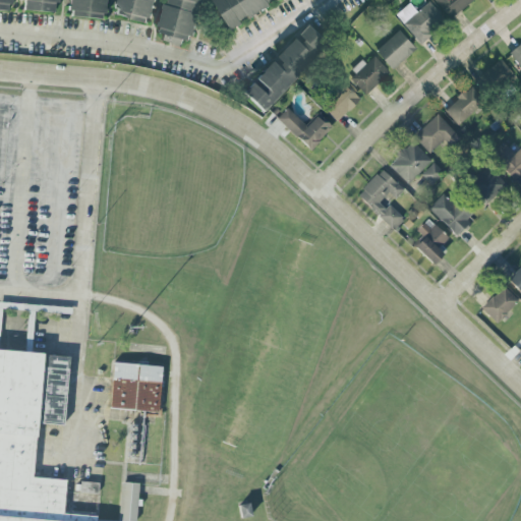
[(0,0),(0,10),(11,11),(11,0),(0,0)]
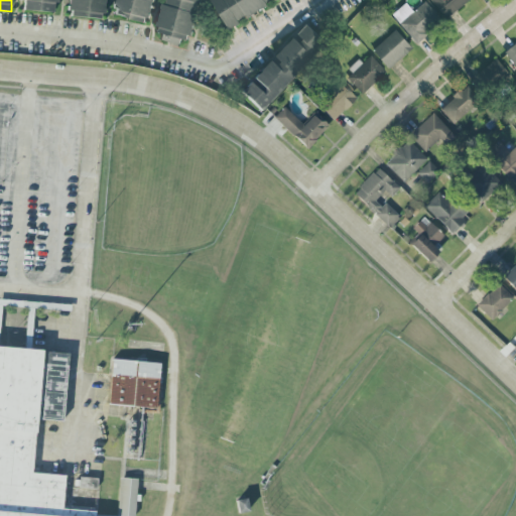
[(22,0),(22,11),(55,13),(55,0),(22,0)]
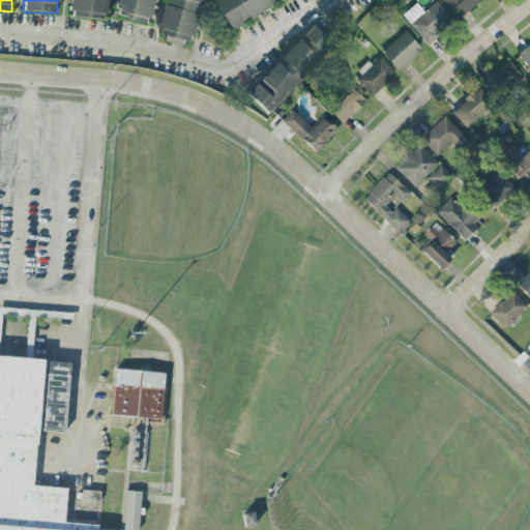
[(107,20),(108,0),(71,0),(71,18),(107,20)]
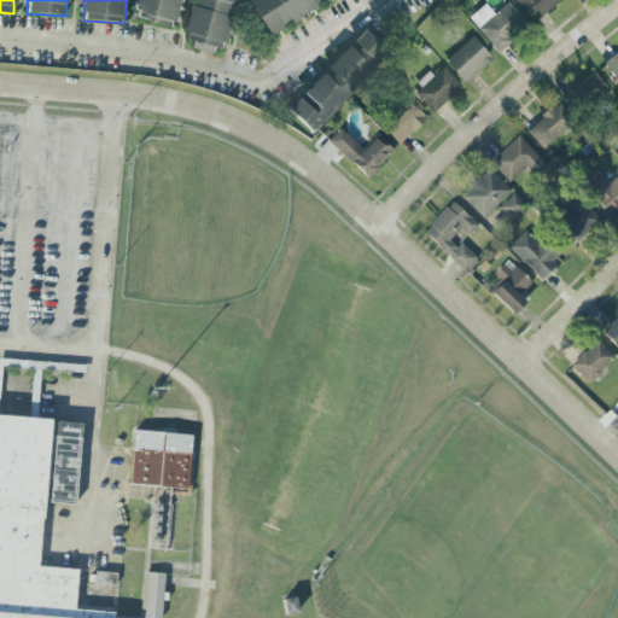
[(182,0),(140,0),(136,19),(178,28),(182,0)]
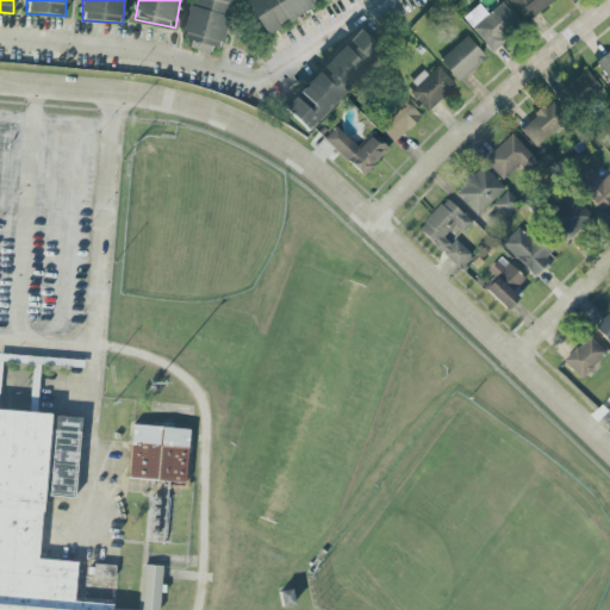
[(234,0),(192,0),(184,38),(192,39),(190,48),(222,55),(234,0)]
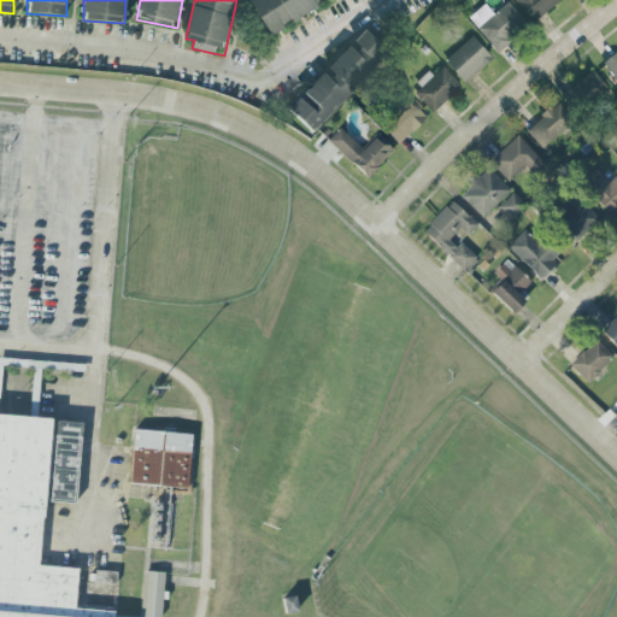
[(250,0),(269,35),(318,7),(317,4),(324,0),(250,0)]
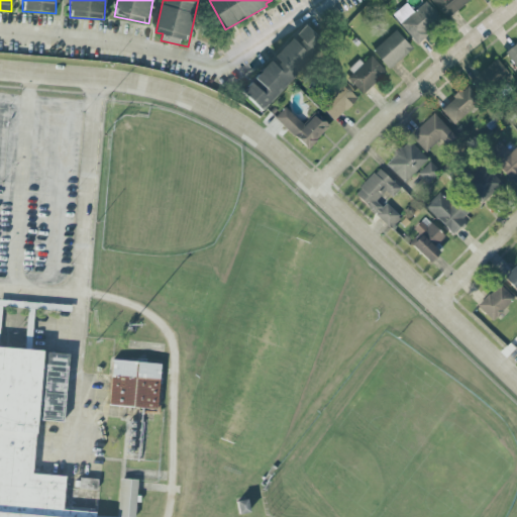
[(431,0),(446,19),(470,0),(431,0)]
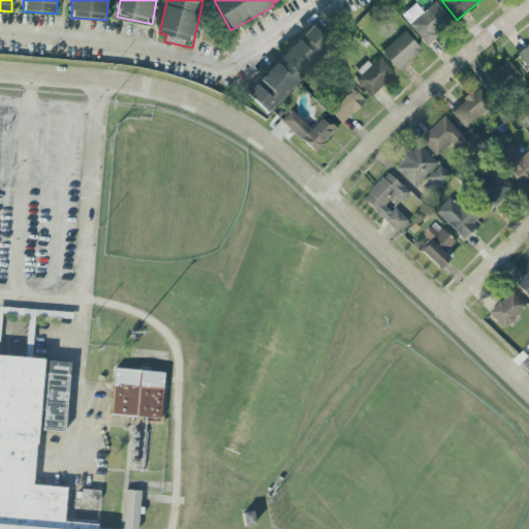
[(402,13),(425,43),(453,23),(436,1),(423,11),(416,3),(402,13)]
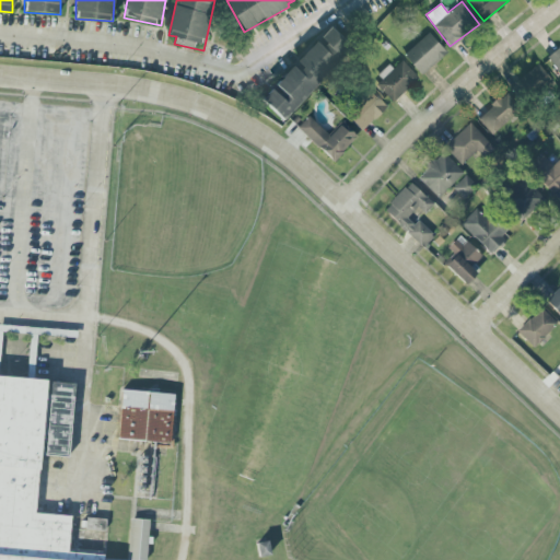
[(282,120),(352,45),(331,25),(260,101),(282,120)]
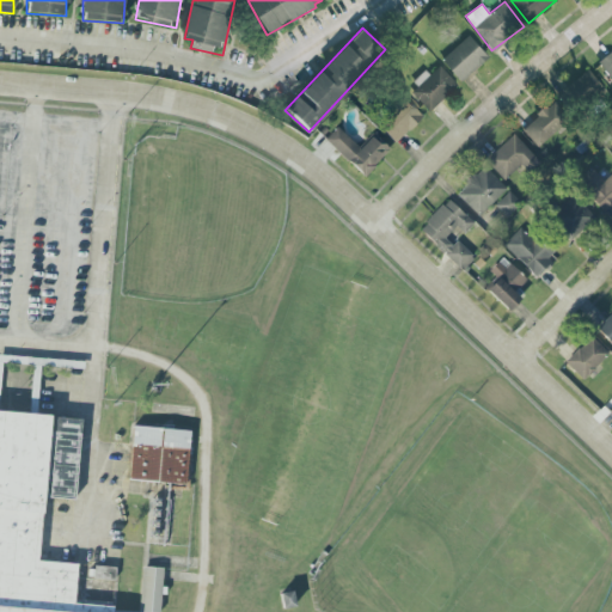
[(461,81),(489,56),(469,35),(441,60),(461,81)]
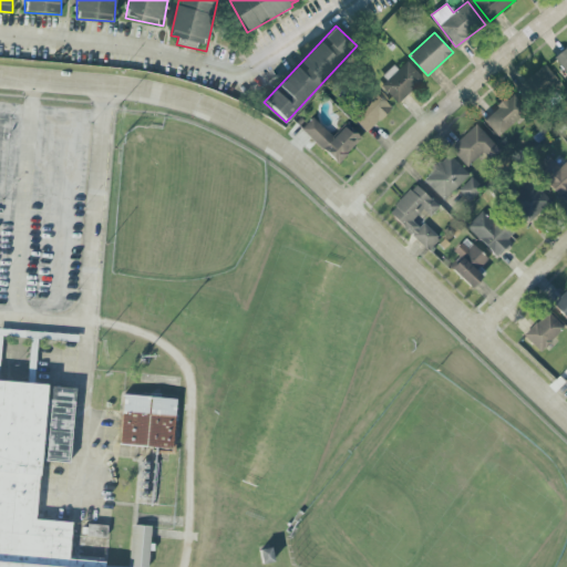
[(566,75),(566,47),(554,59),(566,75)]
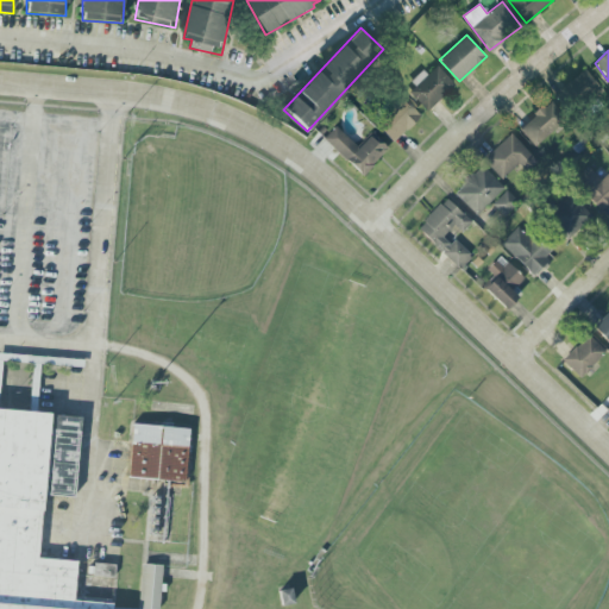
[(456,85),(438,66),(409,92),(427,111),(456,85)]
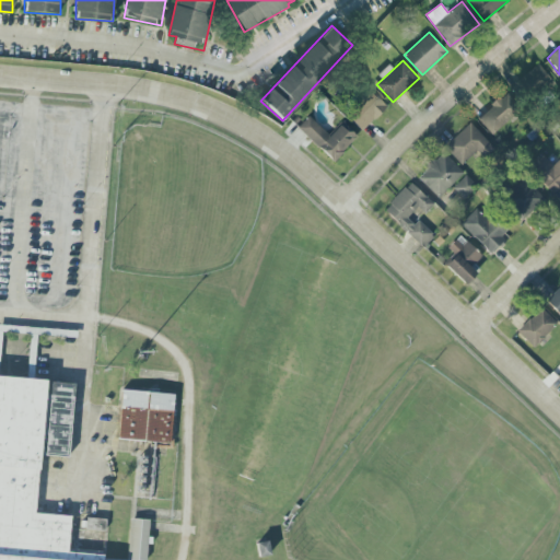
[(511,88),(527,106),(553,81),(537,63),(511,88)]
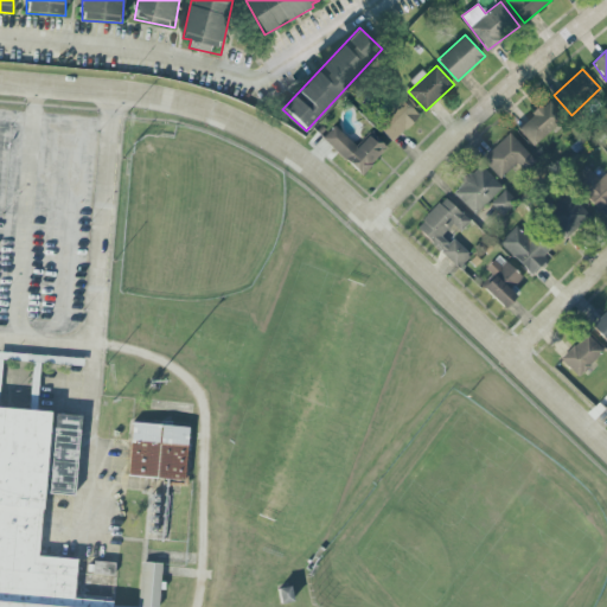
[(419,116),(401,98),(374,125),(391,142),(419,116)]
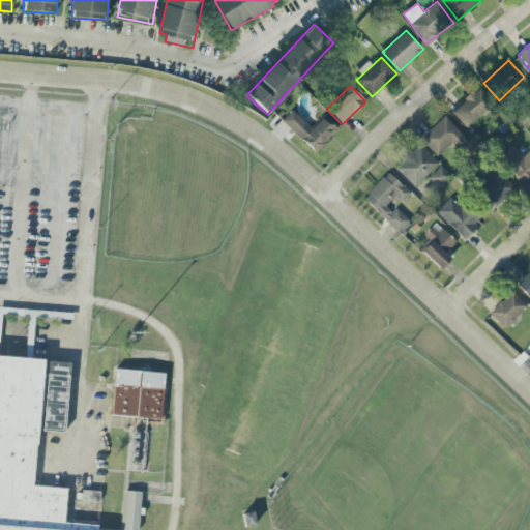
[(466,128),(494,102),(479,87),(451,113),(466,128)]
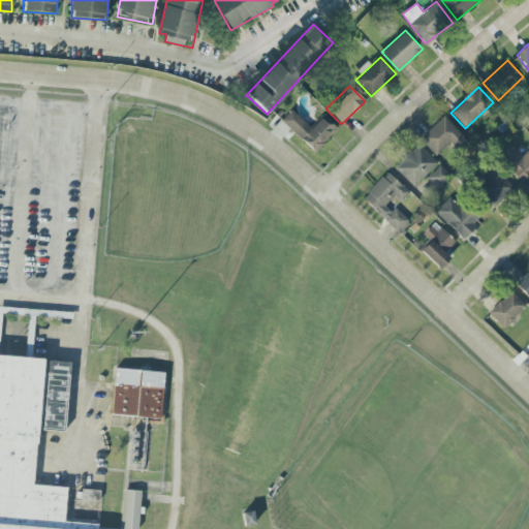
[(310,128),(291,111),(281,122),(315,153),(337,129),(322,116),(310,128)]
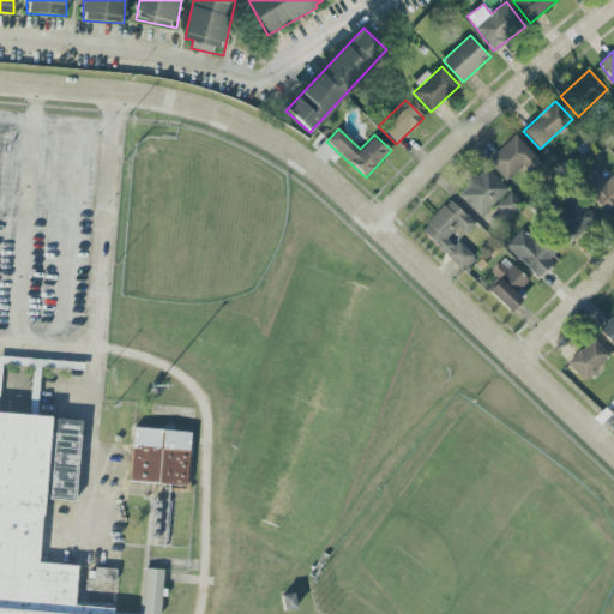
[(541,163),(515,136),(487,162),(506,181),(522,167),(529,174),(541,163)]
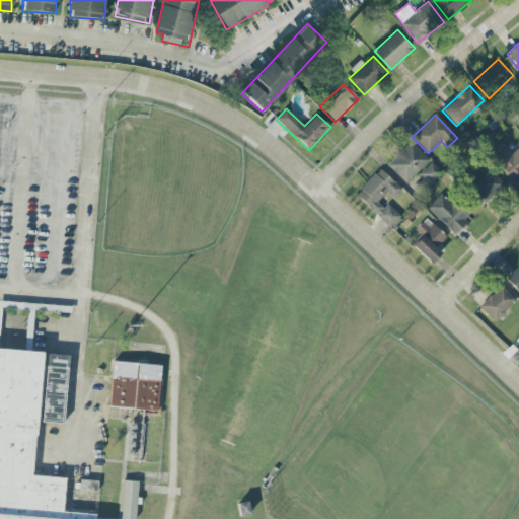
[(406,184),(430,161),(410,141),(386,164),(406,184)]
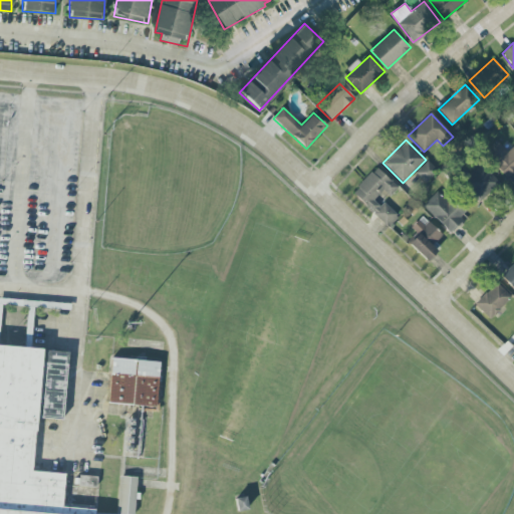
[(513,146),(507,153),(496,142),(483,154),(507,179),(513,173),(513,146)]
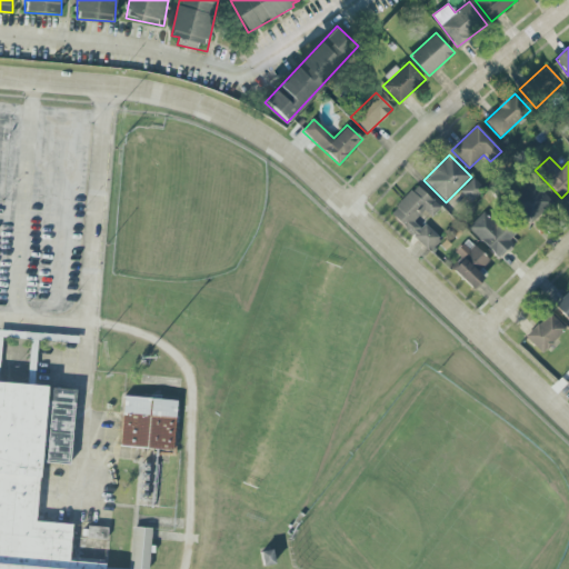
[(485,190),(472,178),(459,191),(471,203),(485,190)]
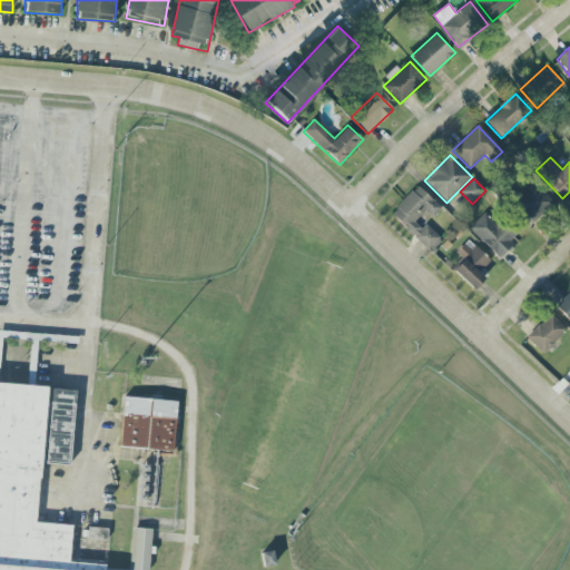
[(552,204),(533,183),(510,204),(528,225),(552,204)]
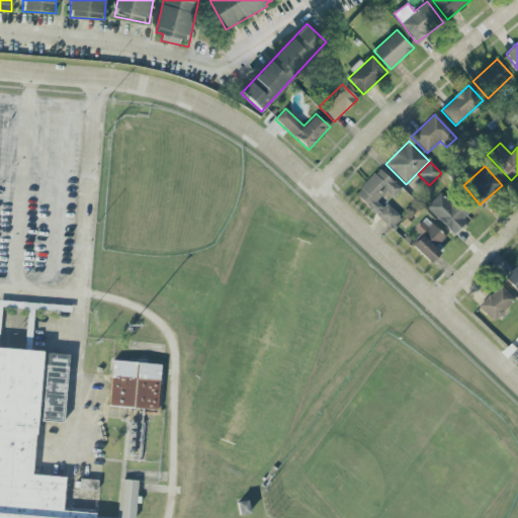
[(354,195),(391,230),(400,220),(378,200),(386,192),(393,198),(401,189),(378,168),(354,195)]
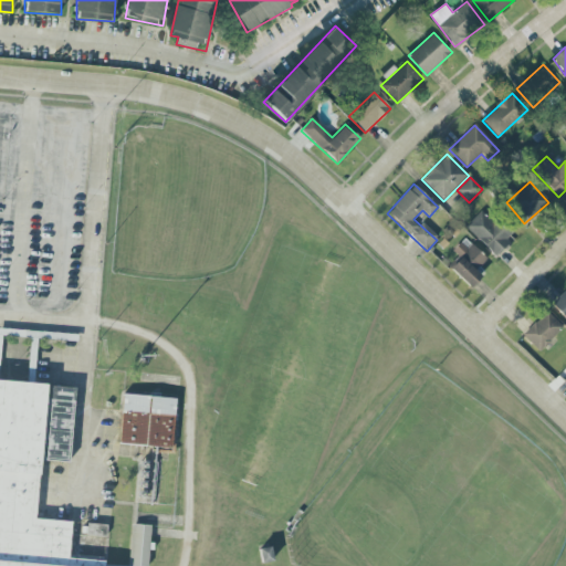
[(483,208),(464,228),(496,258),(515,238),(483,208)]
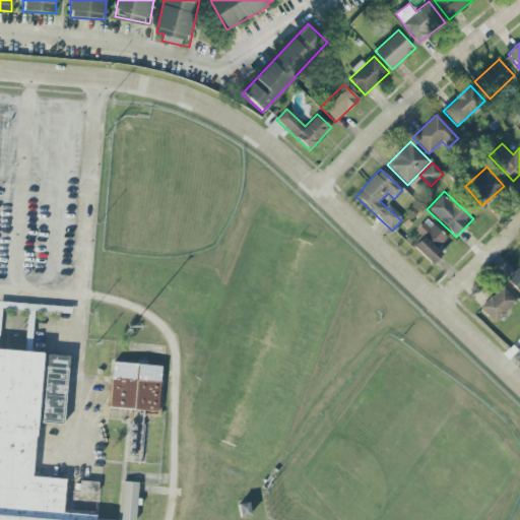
[(415,232),(420,236),(411,247),(432,265),(442,254),(436,249),(447,238),(427,219),(415,232)]
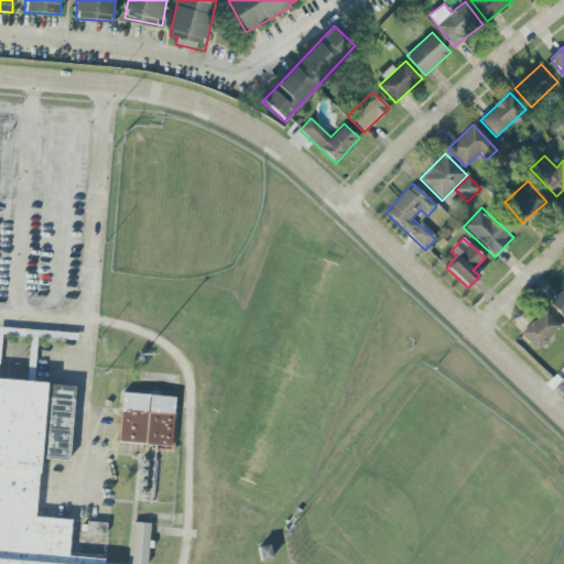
[(563,318),(563,289),(550,303),(563,318)]
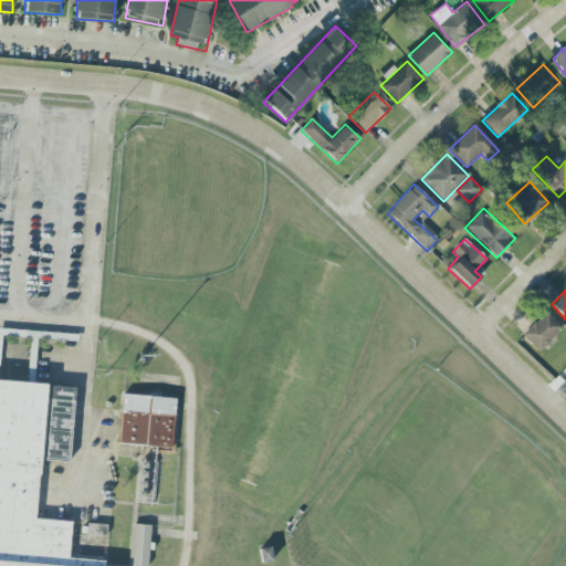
[(540,352),(563,327),(545,311),(522,336),(540,352)]
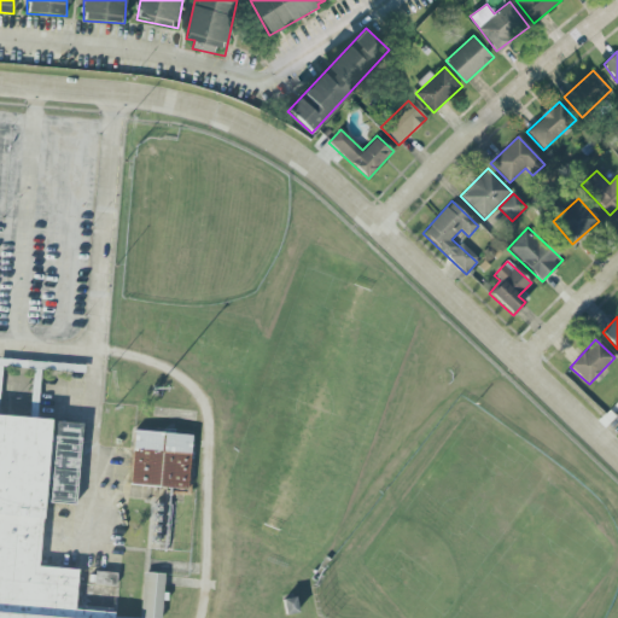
[(0,617),(0,421),(81,431),(76,508),(41,505),(35,566),(80,571),(76,613),(130,617),(129,617),(0,617)]
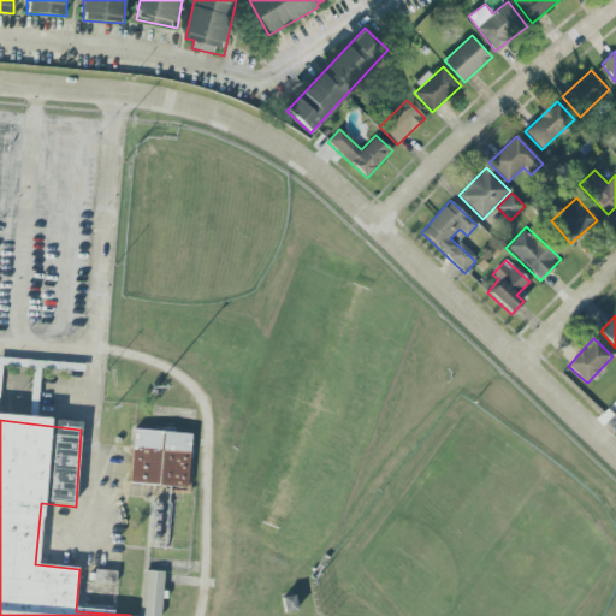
[(134,433),(193,438),(189,493),(128,487),(134,433)]
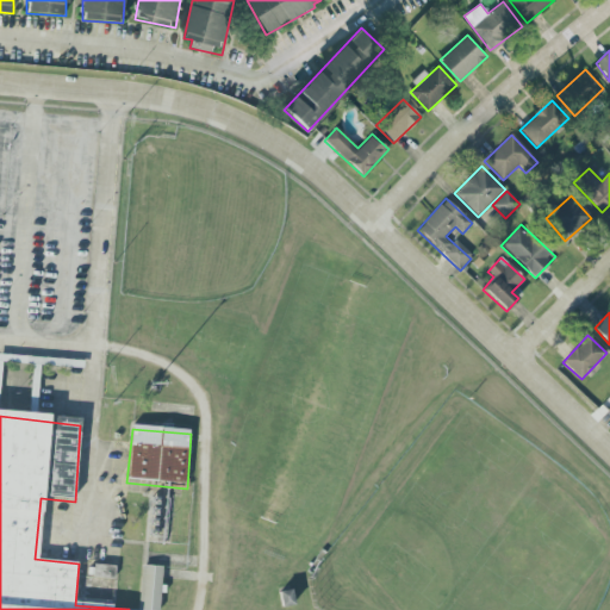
[(149,495),(147,541),(167,542),(170,487),(186,489),(186,484),(165,483),(163,496),(149,495)]
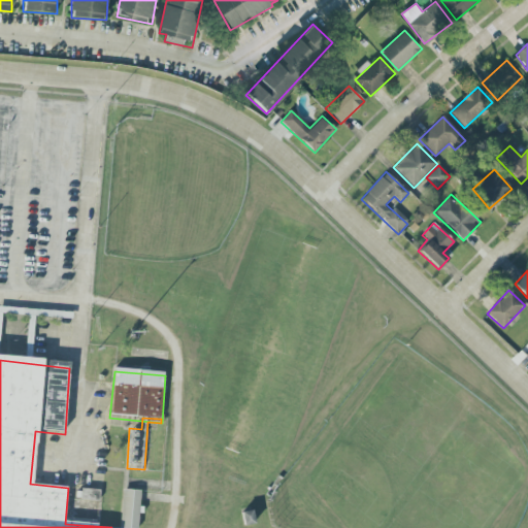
[(121,527),(124,491),(143,493),(140,527),(121,527)]
